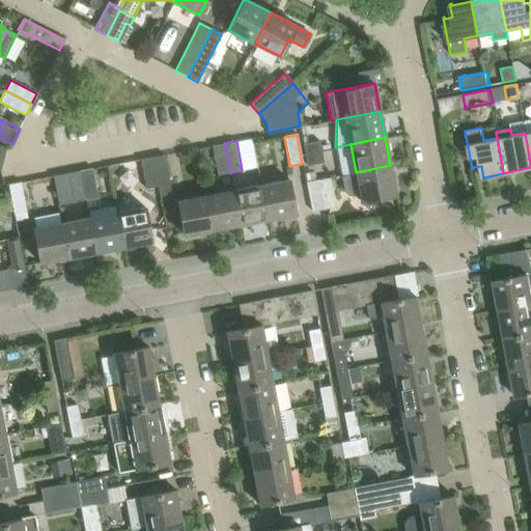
[(304,152),(322,149),(319,142),(303,145),(304,152)]
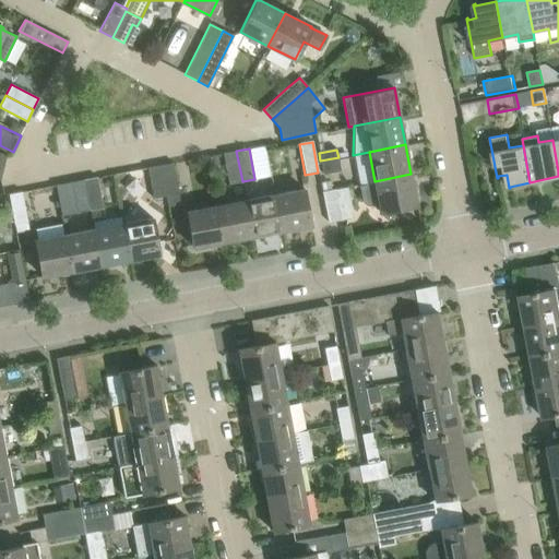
[(230,183),(242,181),(236,151),(223,153),(229,183),(230,183)]
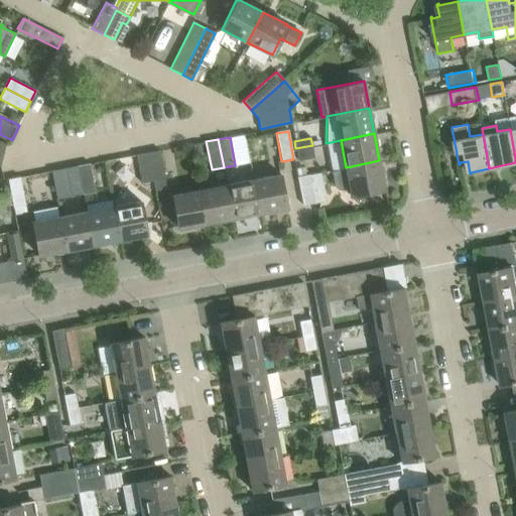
[(312,145),(295,148),(298,161),(314,158),(312,145)]
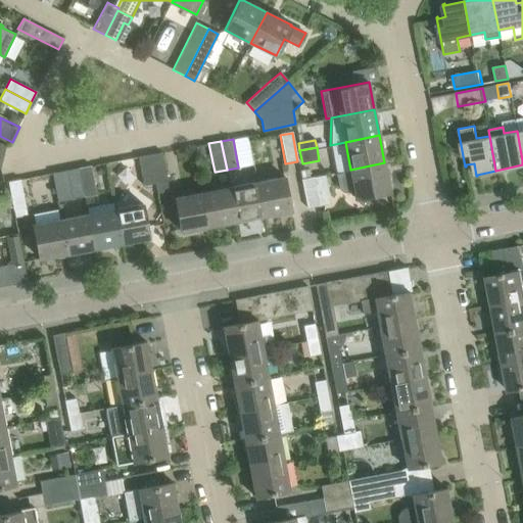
[(161,152),(150,154),(155,182),(168,180),(161,152)]
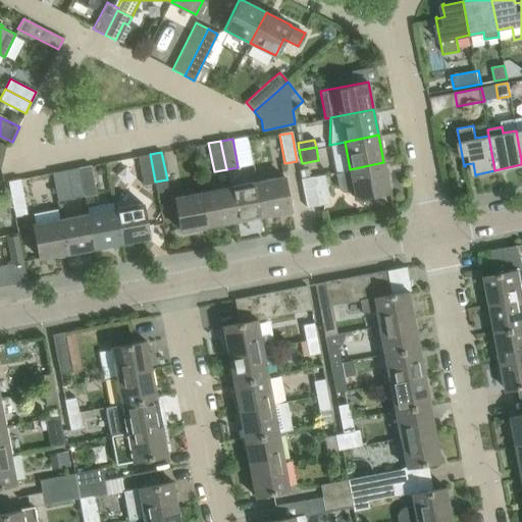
[(150,154),(138,156),(143,185),(155,181),(150,154)]
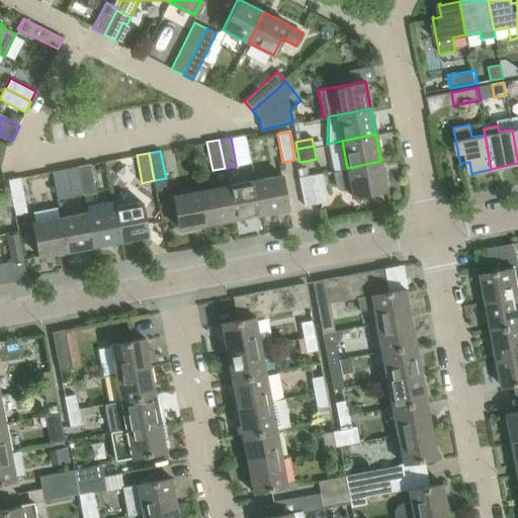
[(385,190),(380,161),(347,168),(347,169),(333,171),(336,186),(341,190),(351,188),(352,196),(385,190)]
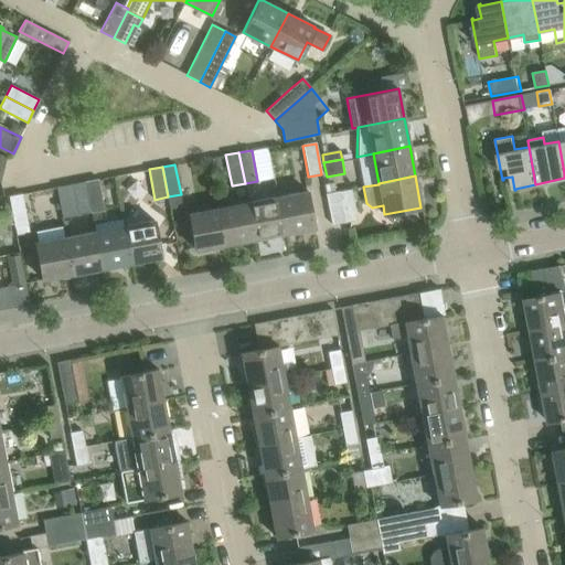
[(104,210),(98,179),(86,181),(92,212),(104,210)]
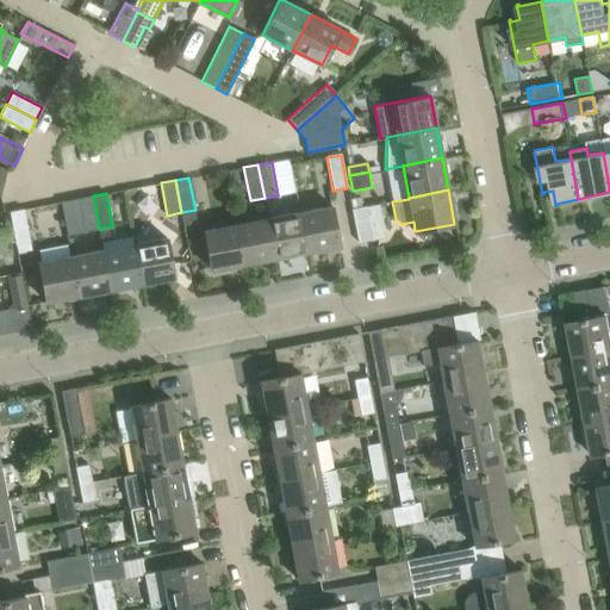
[(67,235),(99,229),(93,195),(61,201),(66,226),(67,235)]
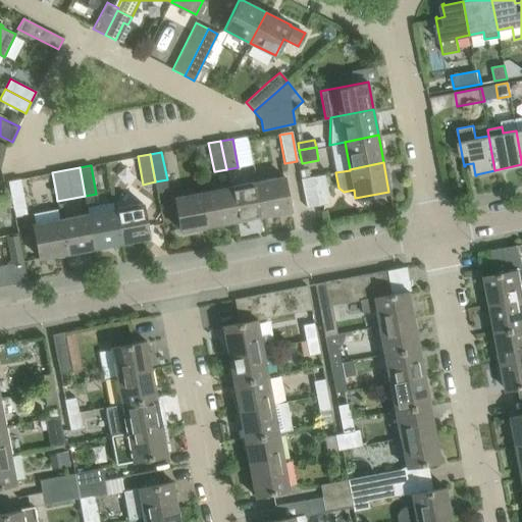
[(326,203),(321,174),(301,178),(306,207),(326,203)]
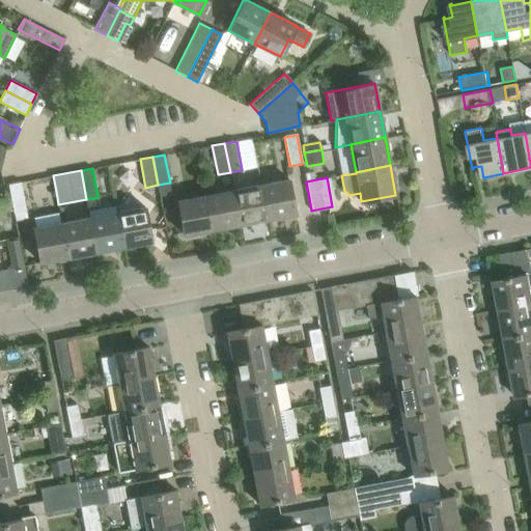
[(260,185),(267,219),(296,214),(288,179),(260,185)]
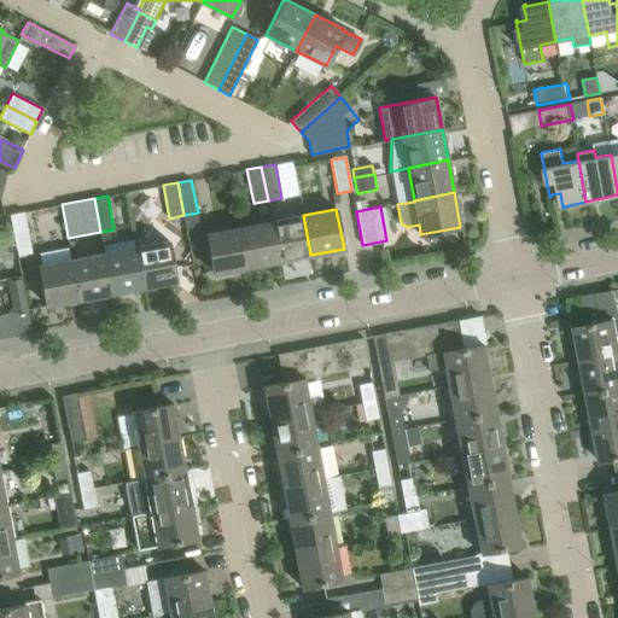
[(13,232),(15,244),(16,248),(16,249),(30,245),(24,211),(10,215),(13,232)]
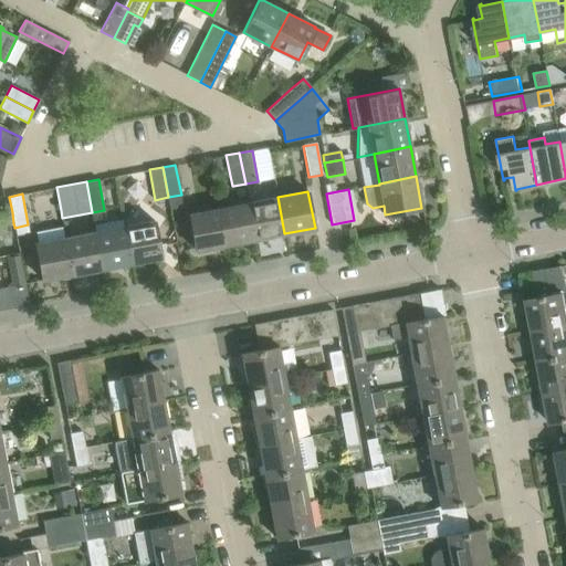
[(249,202),(255,239),(284,233),(278,197),(249,202)]
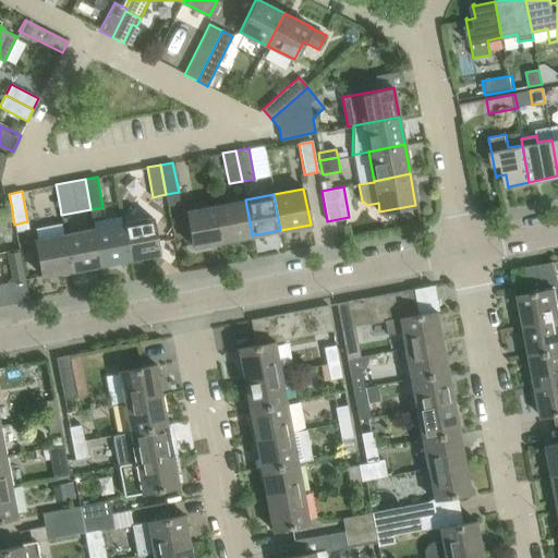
[(216,205),(222,242),(252,235),(245,199),(216,205)]
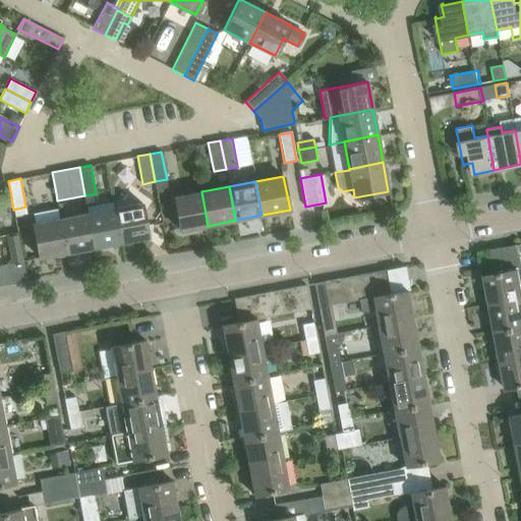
[(174,197),(180,231),(208,226),(201,191),(174,197)]
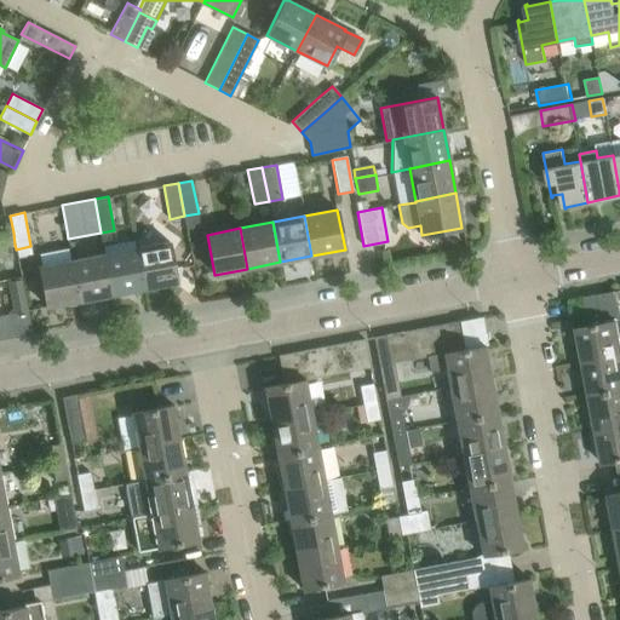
[(127,248),(126,231),(87,235),(89,252),(127,248)]
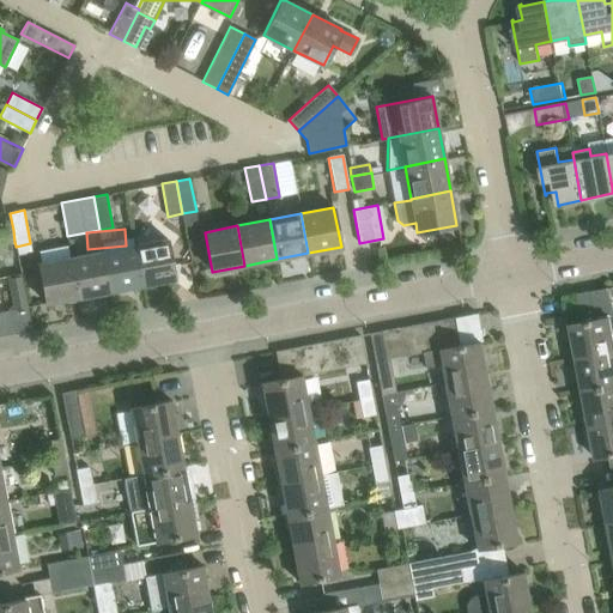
[(0,244),(14,242),(13,230),(0,232),(0,244)]
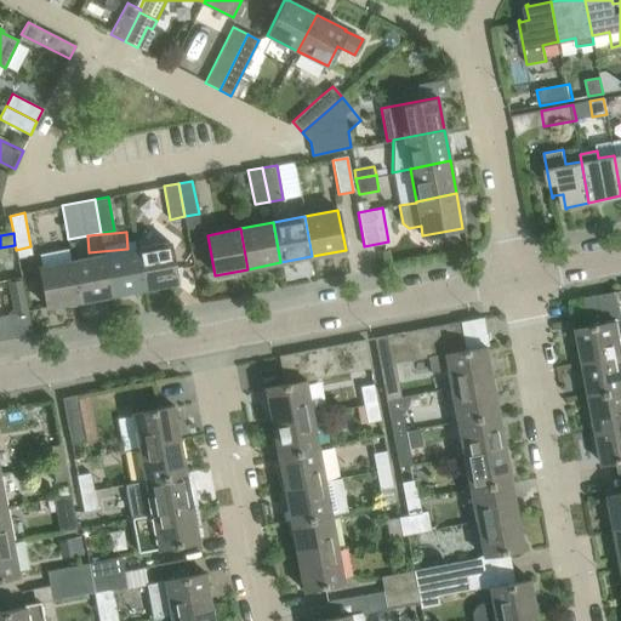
[(136,249),(143,289),(177,283),(169,241),(136,249)]
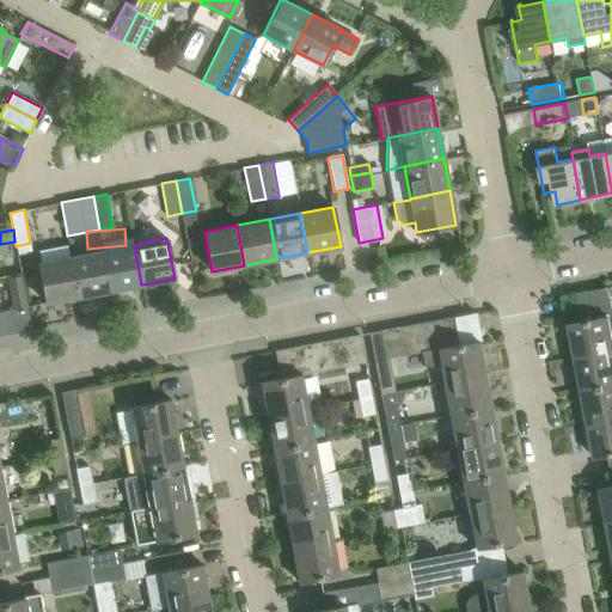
[(16,246),(16,245),(14,242),(0,244),(0,256),(17,254),(17,250),(16,246)]
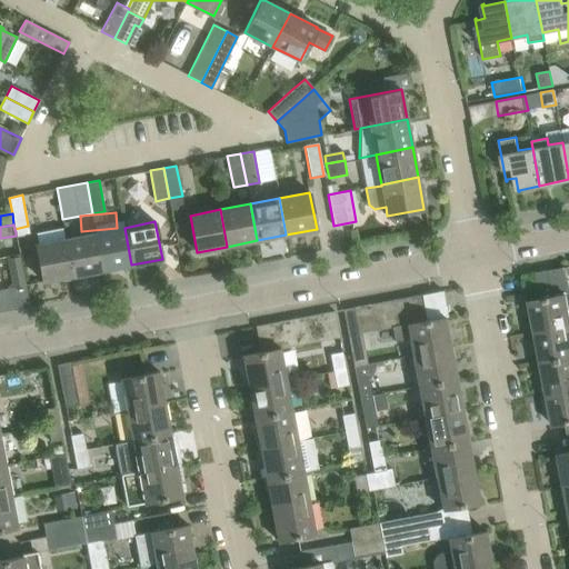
[(96,232),(102,270),(131,265),(125,228),(96,232)]
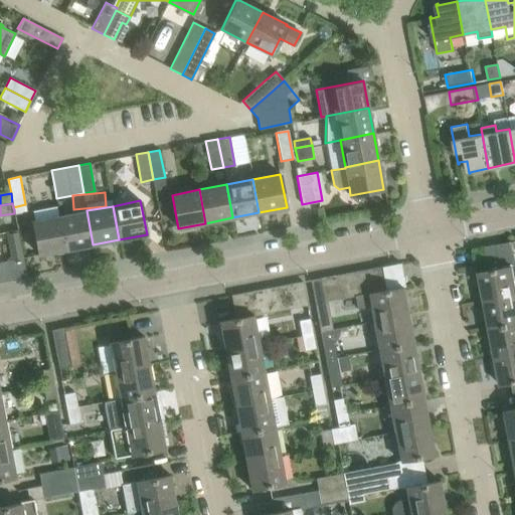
[(60,207),(36,209),(37,217),(60,215),(60,207)]
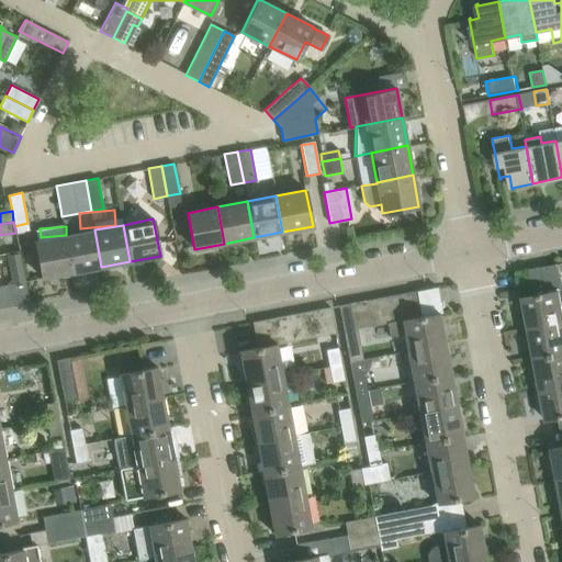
[(65,235),(71,272),(101,267),(94,229),(65,235)]
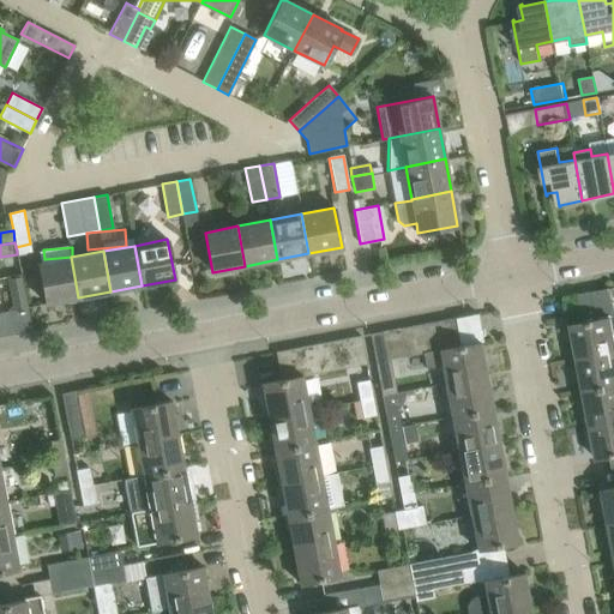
[(38,264),(46,304),(78,298),(71,257),(38,264)]
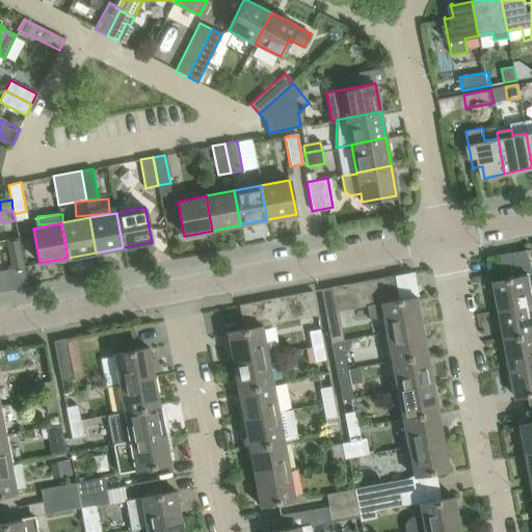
[(4,243),(14,289),(28,287),(24,266),(19,241),(4,243)]
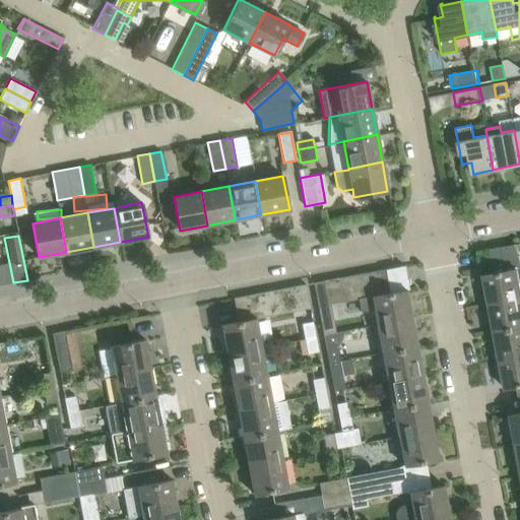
[(519,298),(519,281),(518,268),(519,267),(519,259),(517,244),(506,246),(502,247),(490,249),(495,273),(482,275),(484,287),(486,287),(488,294),(490,304),(519,298)]
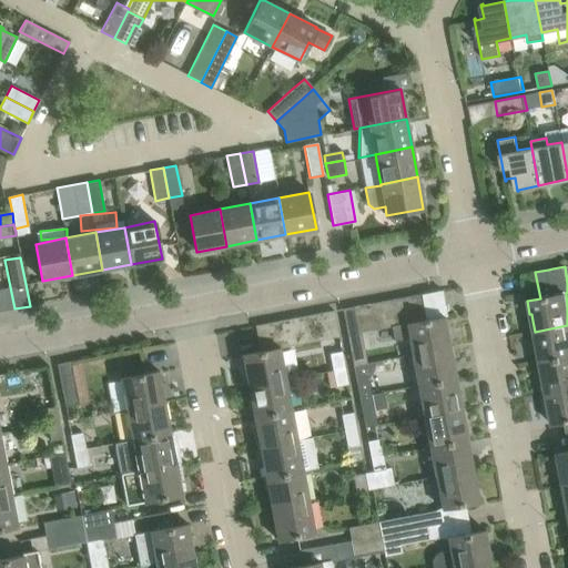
[(421,294),(407,296),(413,322),(426,320),(421,294)]
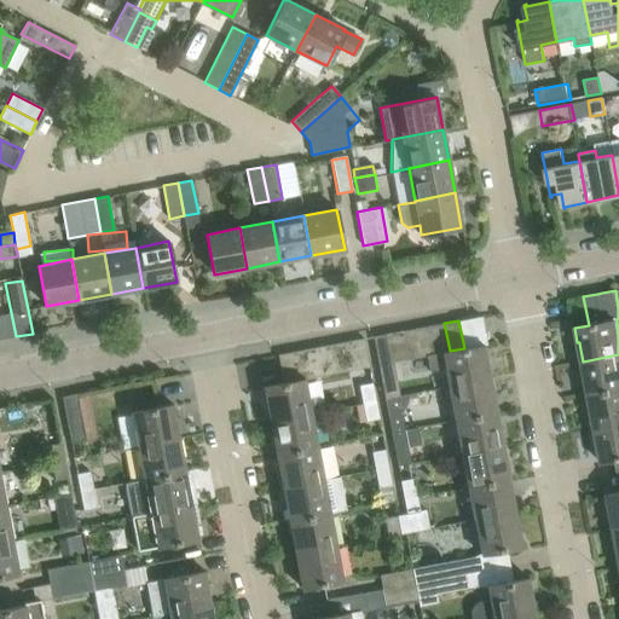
[(444,323),(431,325),(435,353),(441,352),(450,351),(444,323)]
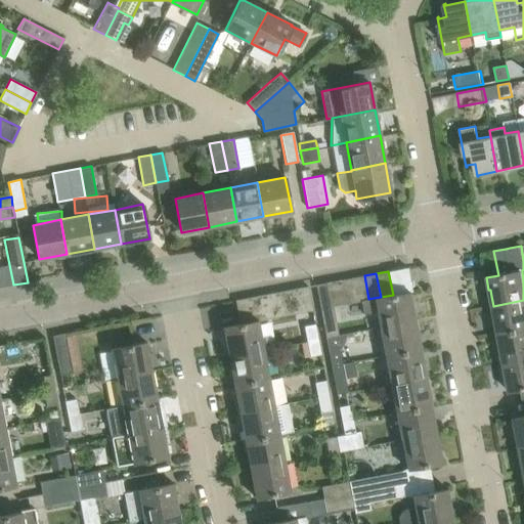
[(364,275),(352,277),(356,301),(360,300),(368,299),(364,275)]
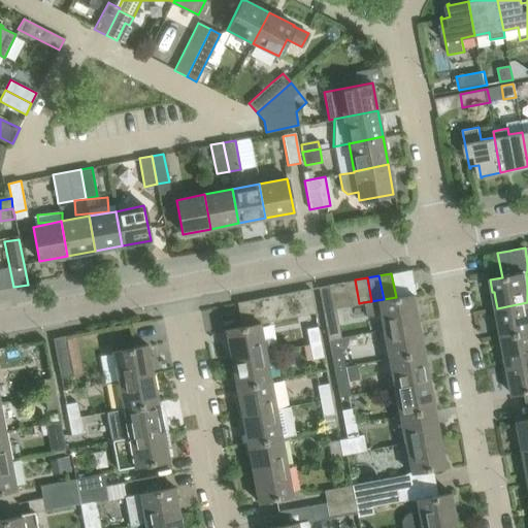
[(341,283),(344,298),(345,305),(359,303),(355,279),(341,283)]
